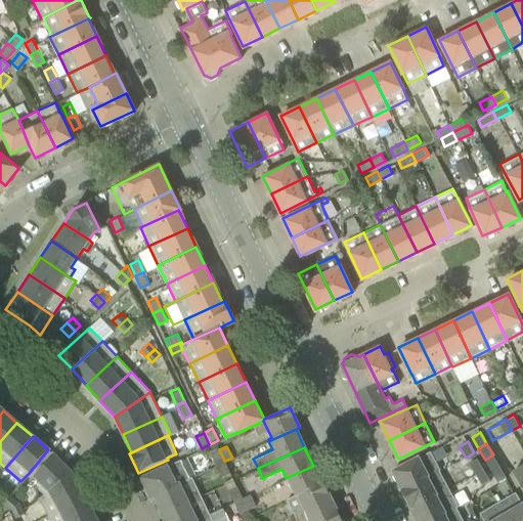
[(211,453),(216,465),(224,461),(219,449),(211,453)]
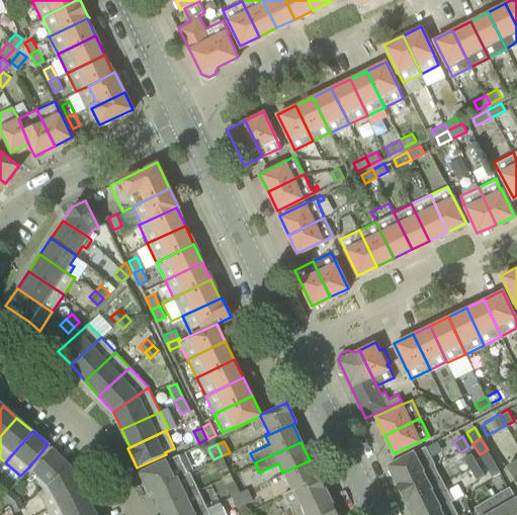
[(397,482),(434,463),(426,446),(388,464),(397,482)]
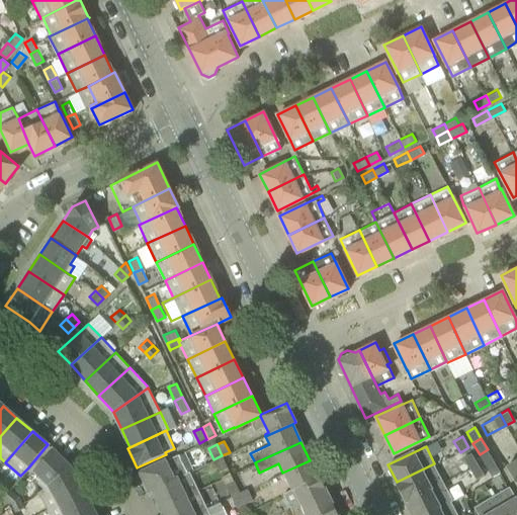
[(37,482),(44,488),(71,467),(52,448),(33,470),(40,479),(37,482)]
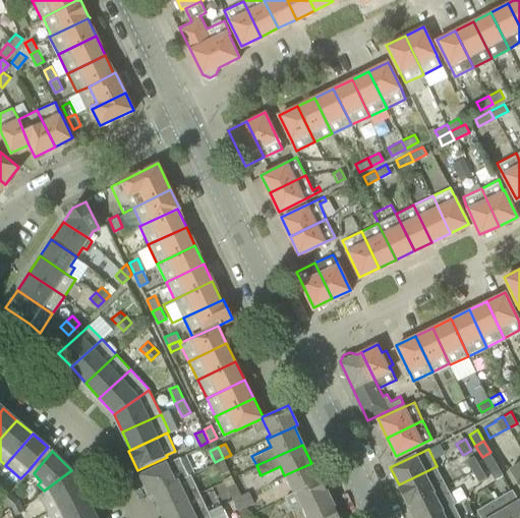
[(490,452),(482,457),(488,467),(497,463),(490,452)]
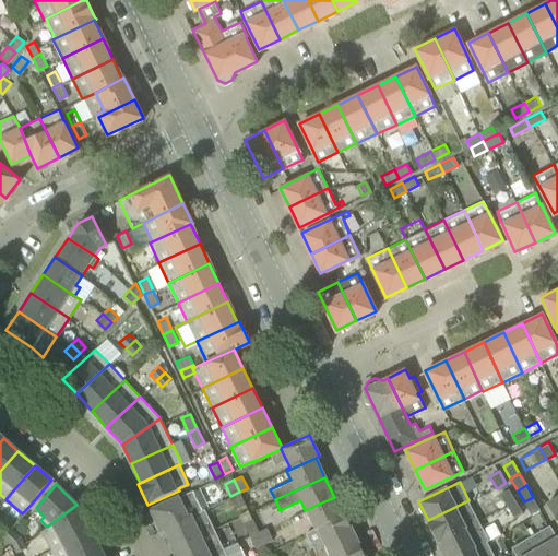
[(507,506),(517,500),(509,488),(500,494),(507,506)]
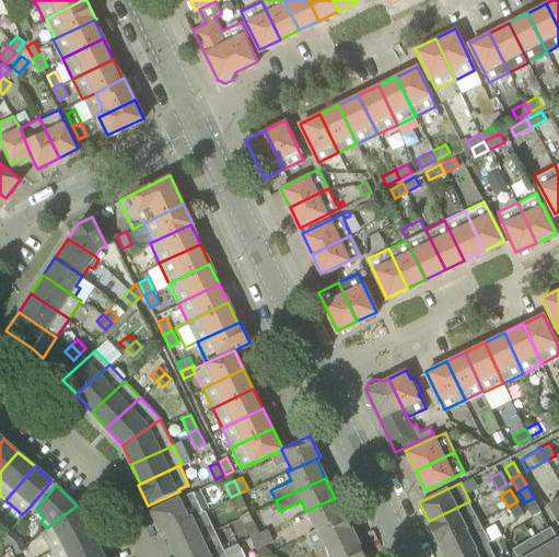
[(164,530),(201,511),(191,491),(179,497),(179,496),(151,510),(161,531),(164,530)]
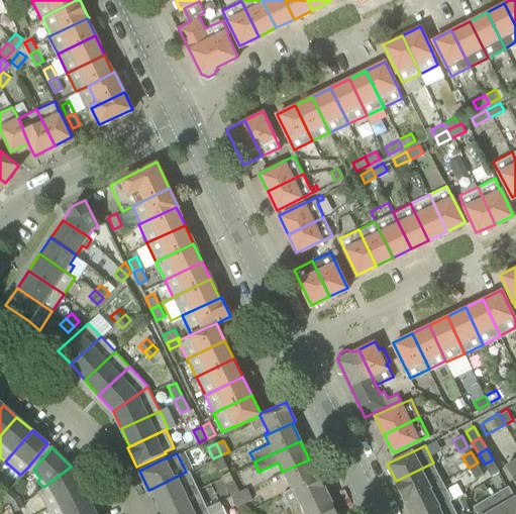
[(218,470),(226,466),(221,454),(213,458),(218,470)]
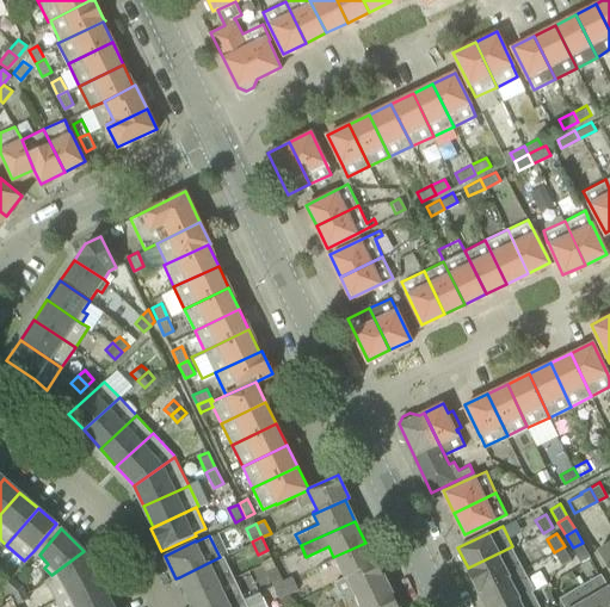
[(609,571),(609,540),(597,549),(609,571)]
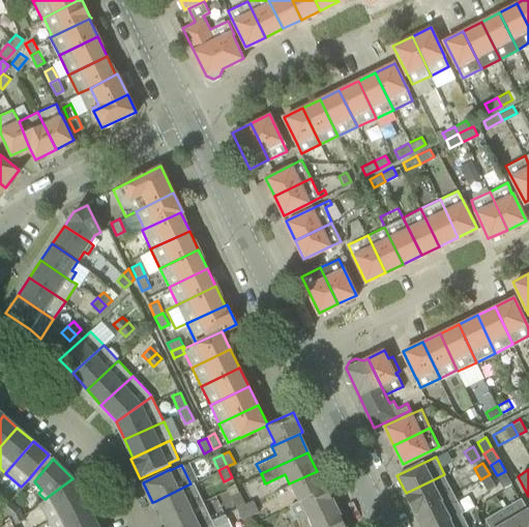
[(297,500),(324,488),(317,471),(289,484),(297,500)]
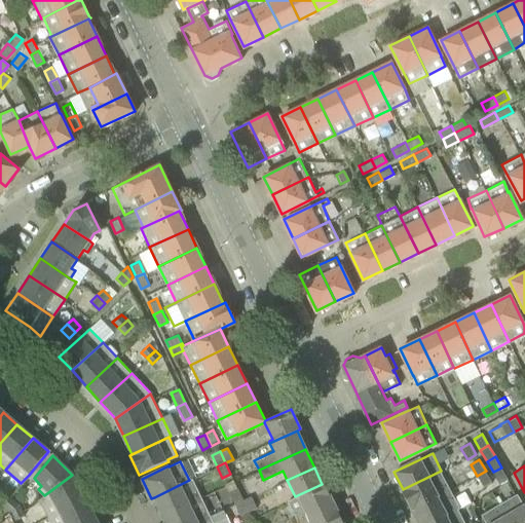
[(501,468),(493,472),(500,483),(509,478),(501,468)]
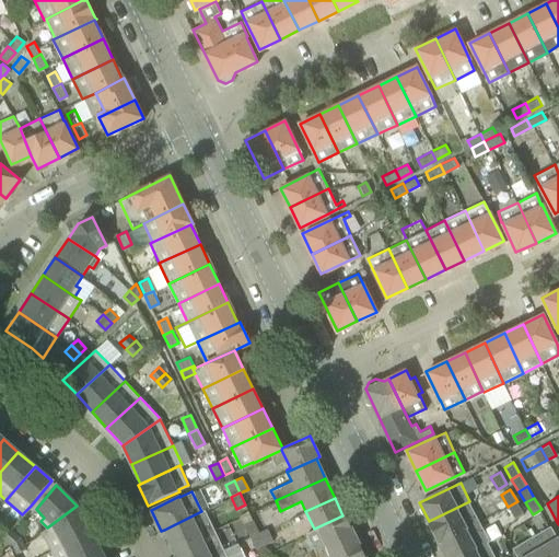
[(429,521),(438,541),(479,521),(469,501),(429,521)]
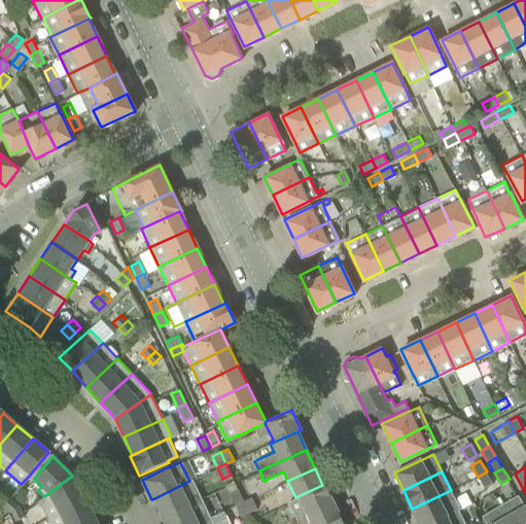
[(485,488),(494,483),(487,472),(478,477),(485,488)]
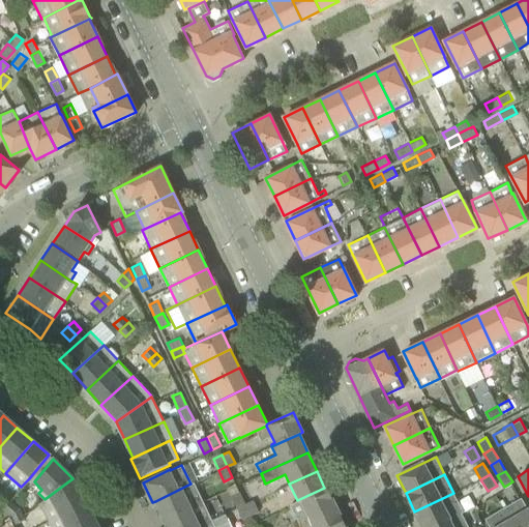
[(39,503),(49,520),(85,499),(72,478),(45,499),(39,503)]
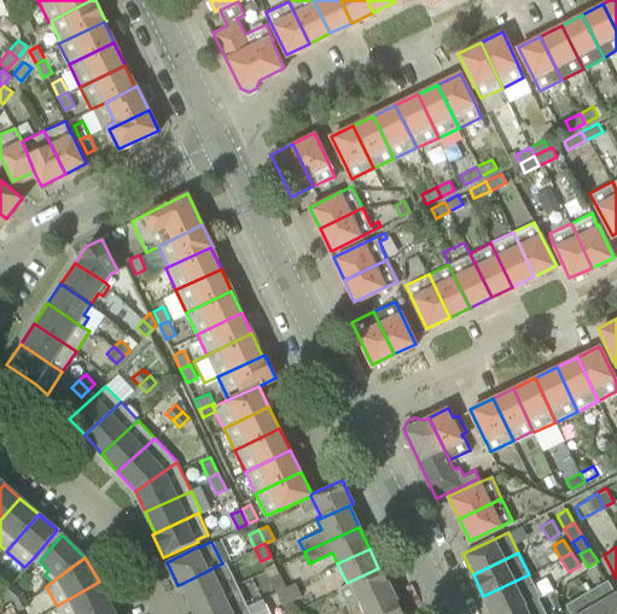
[(192,604),(237,584),(226,561),(222,563),(181,584),(192,604)]
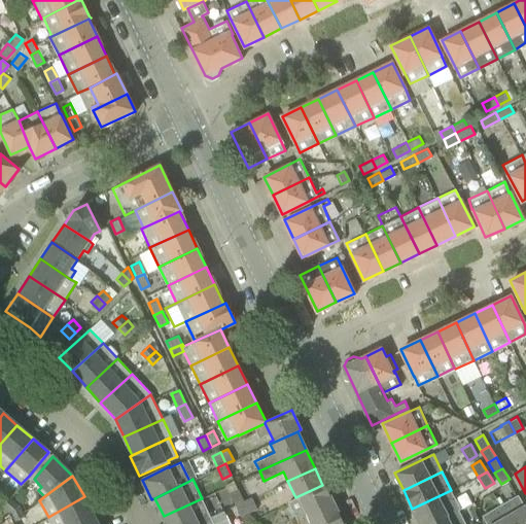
[(297,521),(334,503),(323,484),(322,485),(295,497),(288,501),(297,521)]
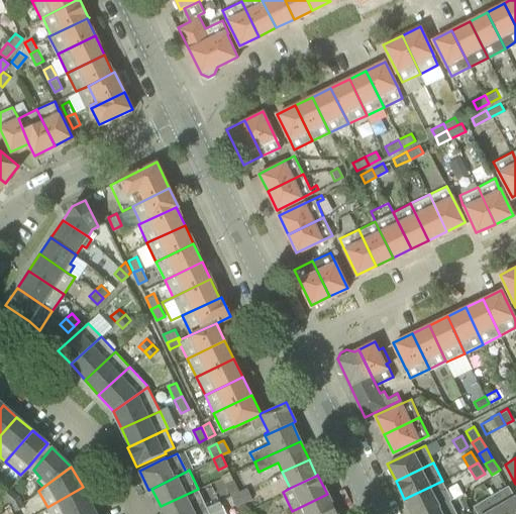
[(230,495),(238,491),(233,479),(224,484),(230,495)]
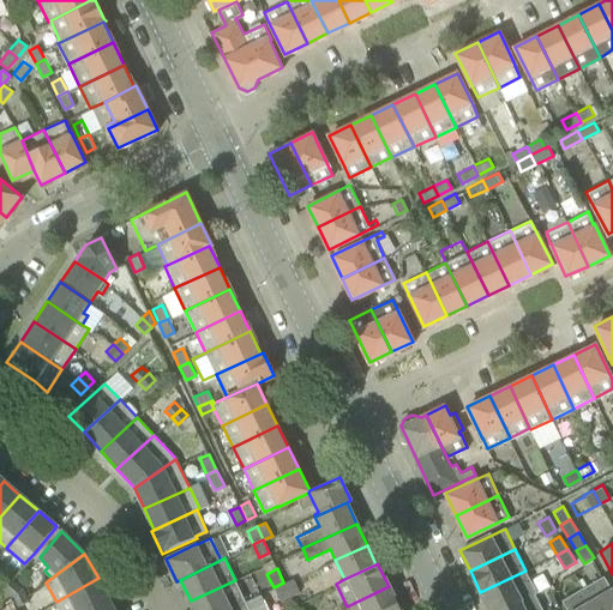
[(488,609),(498,609),(534,593),(536,592),(526,571),(480,592),(488,609)]
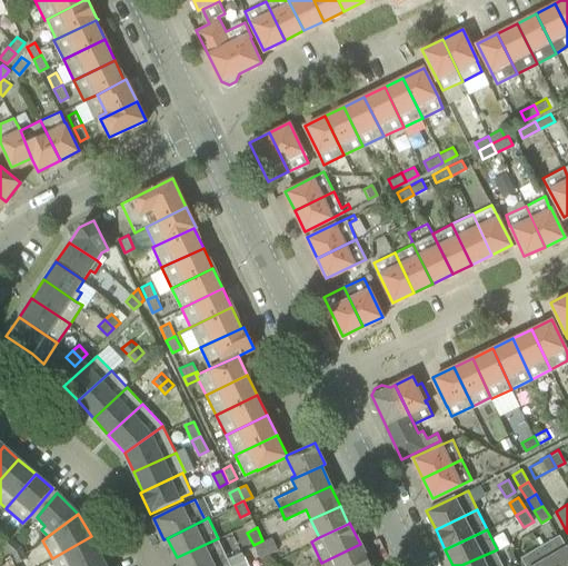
[(540,544),(552,565),(567,565),(567,546),(567,545),(566,545),(558,533),(540,544)]
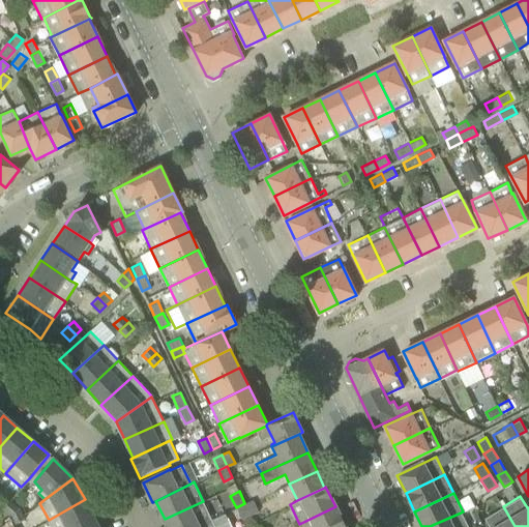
[(9,500),(6,497),(0,503),(0,506),(2,508),(9,500)]
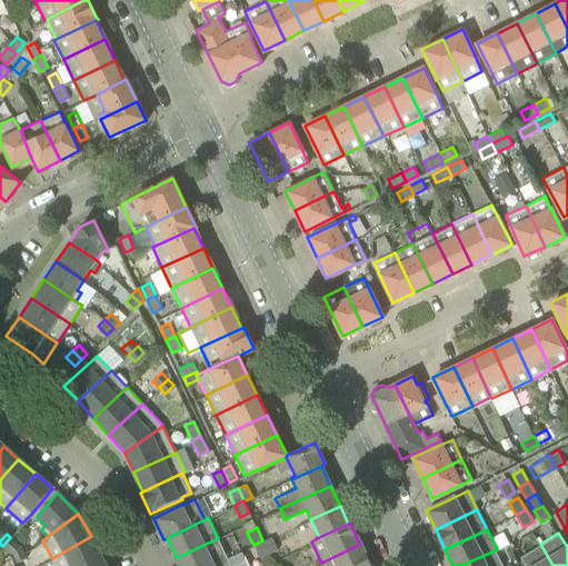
[(56,565),(88,565),(102,559),(93,539),(91,536),(52,558),(56,565)]
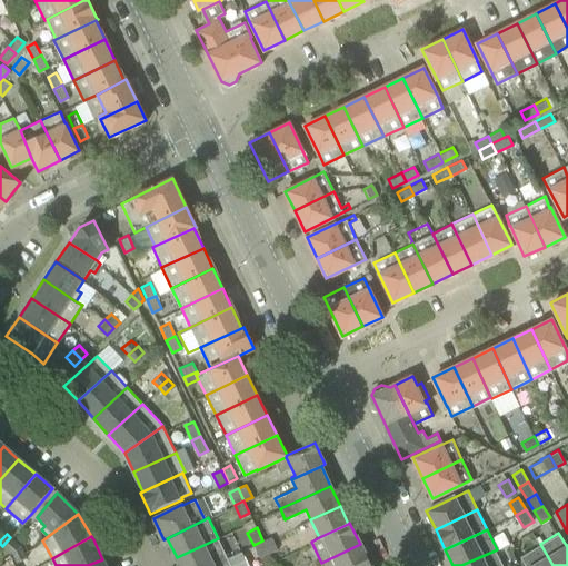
[(271,536),(262,540),(269,553),(277,548),(271,536)]
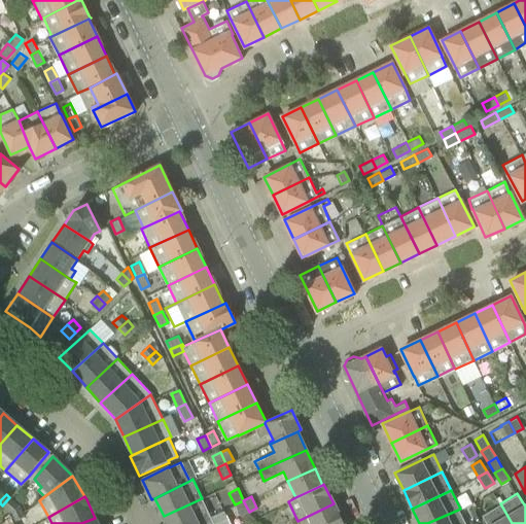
[(10,513),(19,504),(9,497),(2,505),(10,513)]
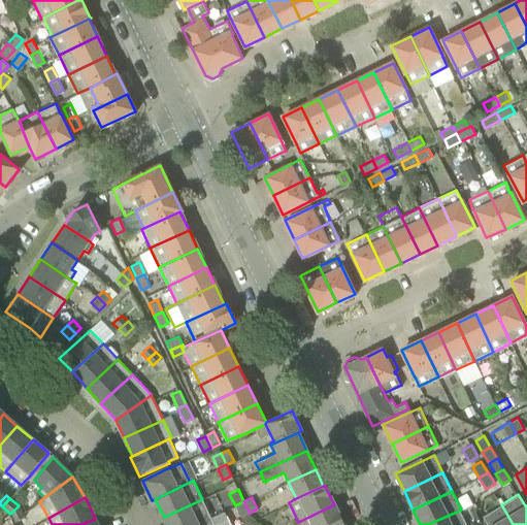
[(164,517),(167,524),(191,524),(210,516),(202,499),(164,517)]
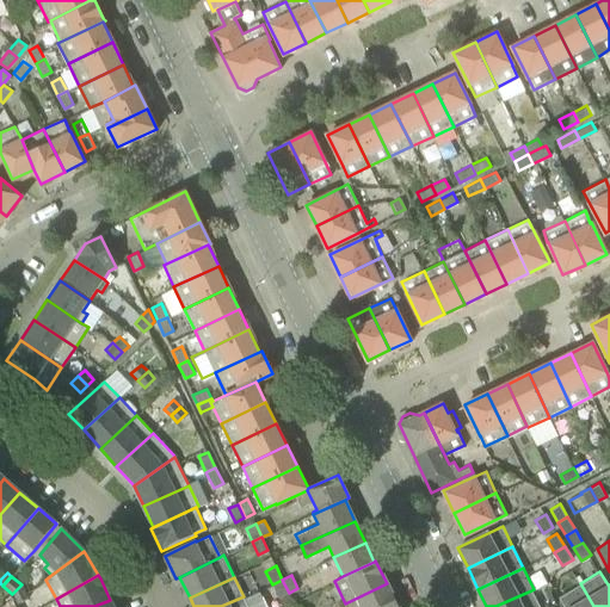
[(289,593),(282,580),(272,584),(278,598),(289,593)]
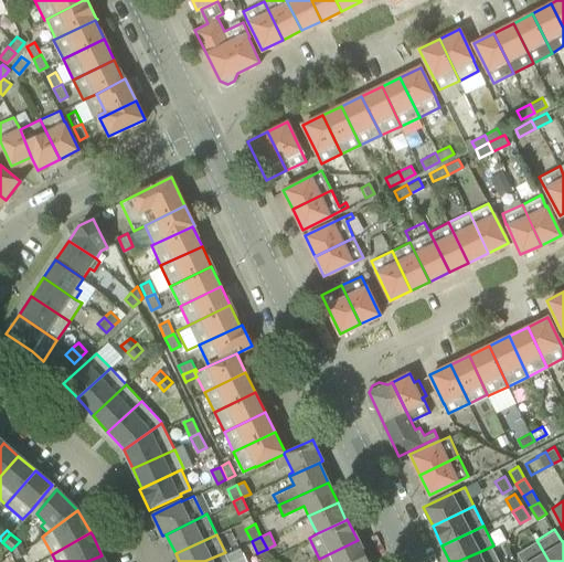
[(368,561),(358,540),(319,559),(319,561),(368,561)]
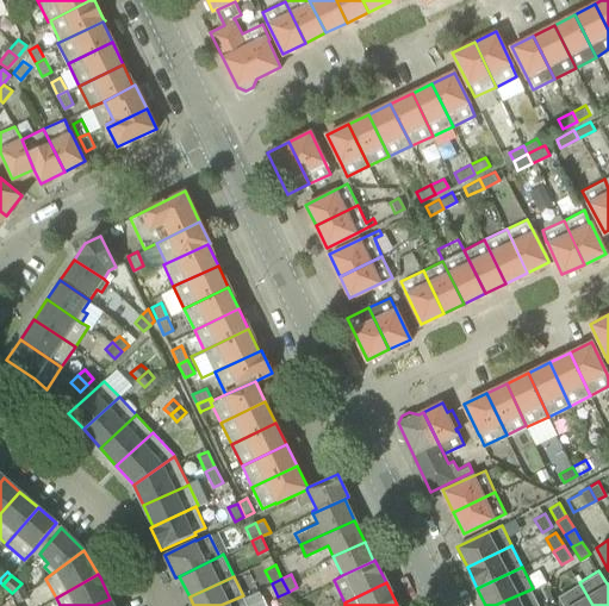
[(592,605),(579,582),(558,595),(563,604),(559,605),(592,605)]
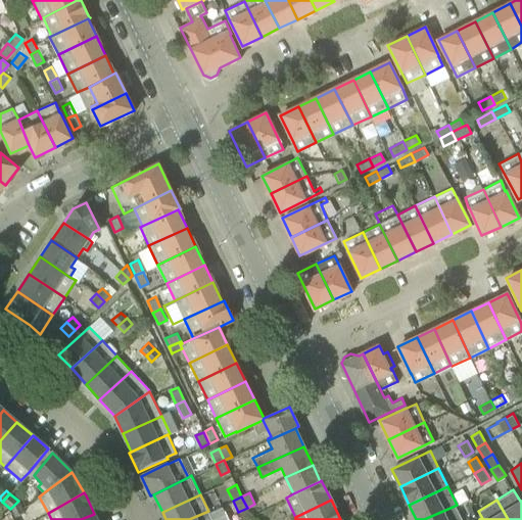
[(13,516),(25,511),(19,501),(18,501),(10,509),(13,516)]
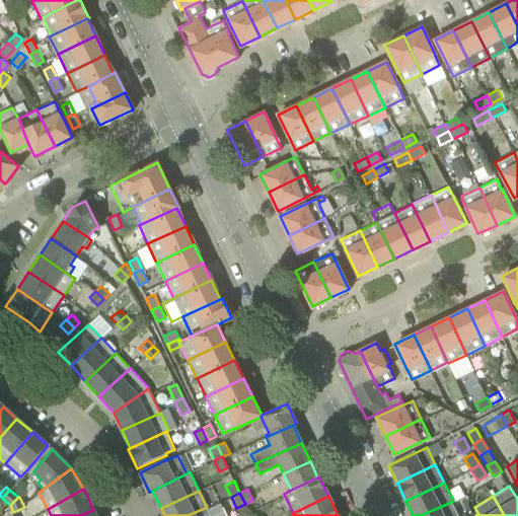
[(421,515),(458,515),(451,502),(421,515)]
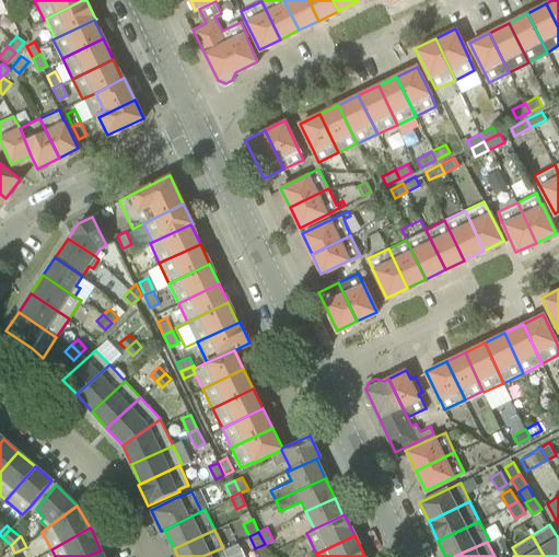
[(226,556),(223,547),(202,556),(226,556)]
